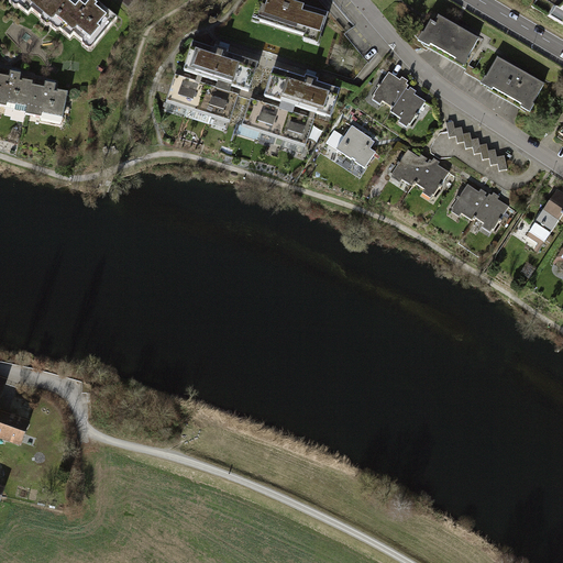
[(11,0),(8,4),(25,18),(29,12),(57,34),(62,30),(72,37),(75,34),(84,42),(83,44),(90,50),(108,29),(107,29),(116,17),(100,4),(96,10),(91,6),(83,0),(11,0)]
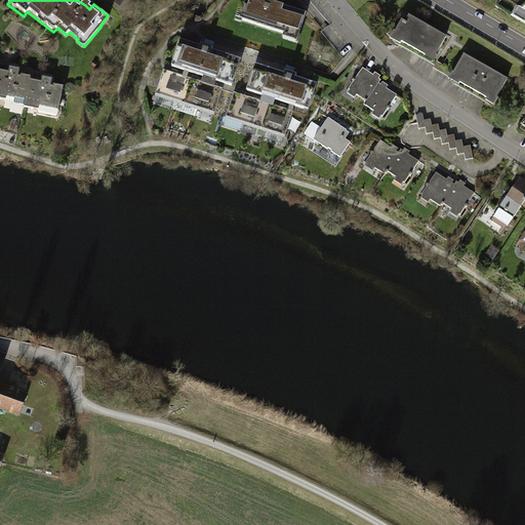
[(272,0),(246,0),(245,5),(242,5),(237,23),(285,37),(283,42),(297,46),(308,14),(279,6),(271,4),(272,0)]
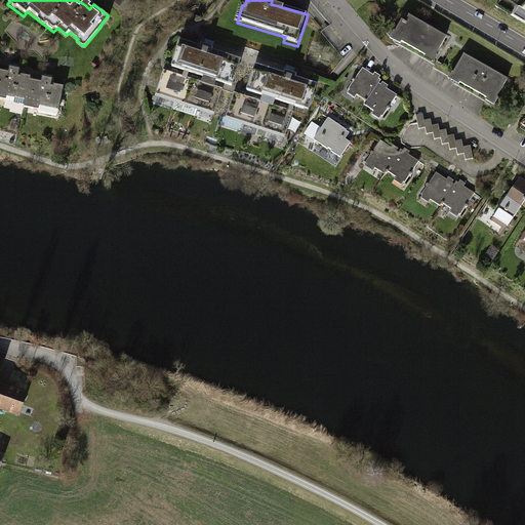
[(524,4),(522,7),(519,5),(514,14),(524,21),(524,4)]
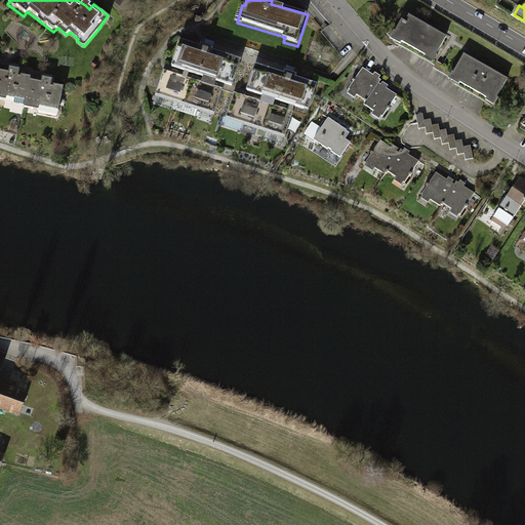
[(448,38),(406,15),(392,40),(434,64),(448,38)]
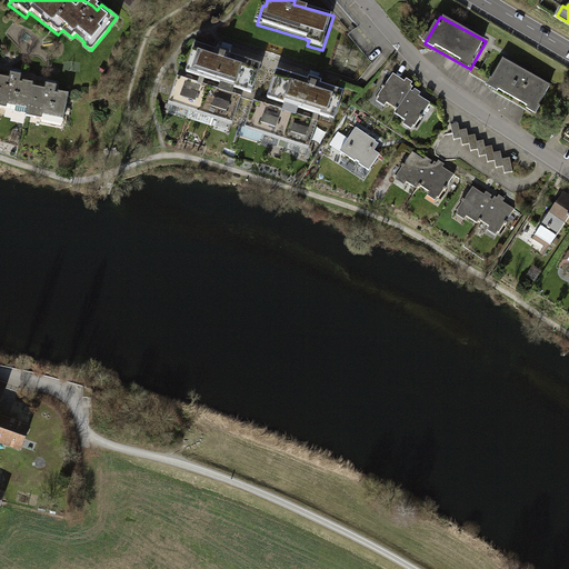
[(260,66),(195,43),(186,72),(250,95),(260,66)]
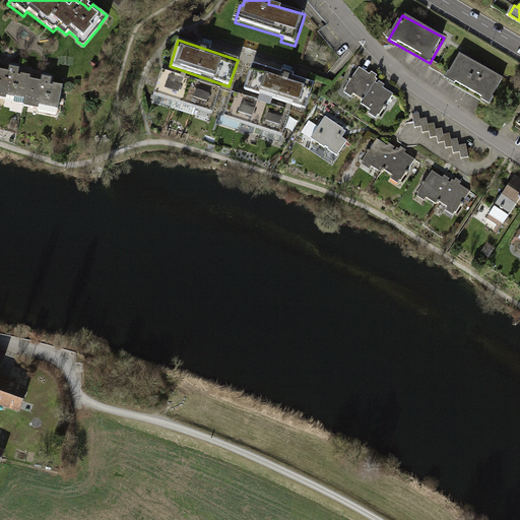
[(503,78),(459,55),(446,80),(489,104),(503,78)]
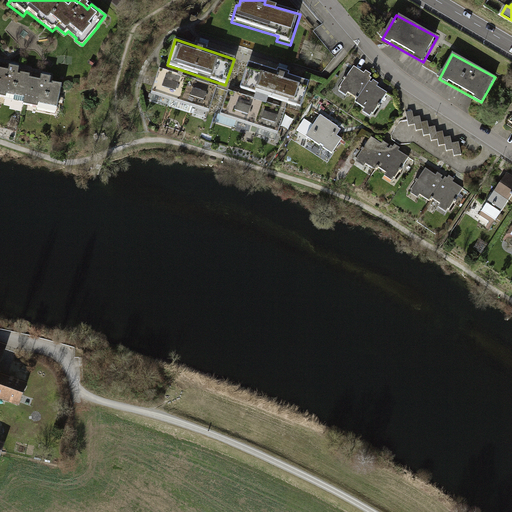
[(310,82),(248,63),(240,89),(302,108),(310,82)]
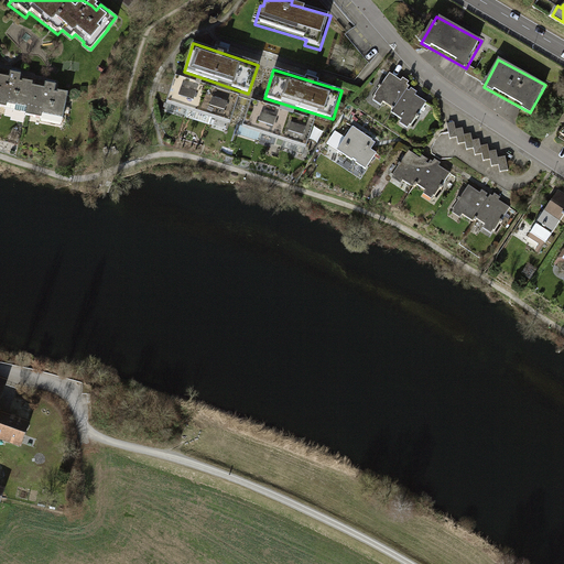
[(0,72),(0,105),(62,121),(71,90),(47,85),(12,75),(0,72)]
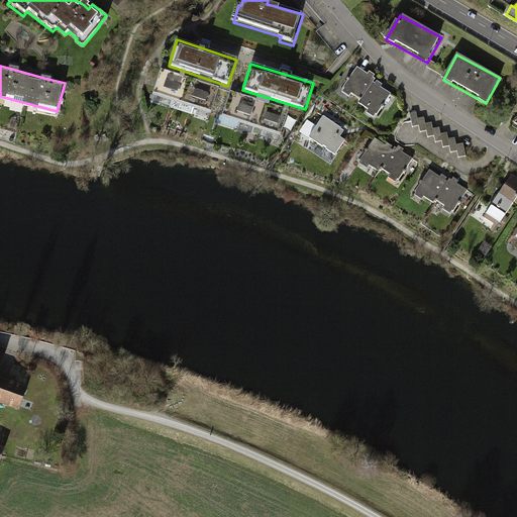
[(366,76),(356,70),(341,94),(376,117),(392,93),(378,83),(366,76)]
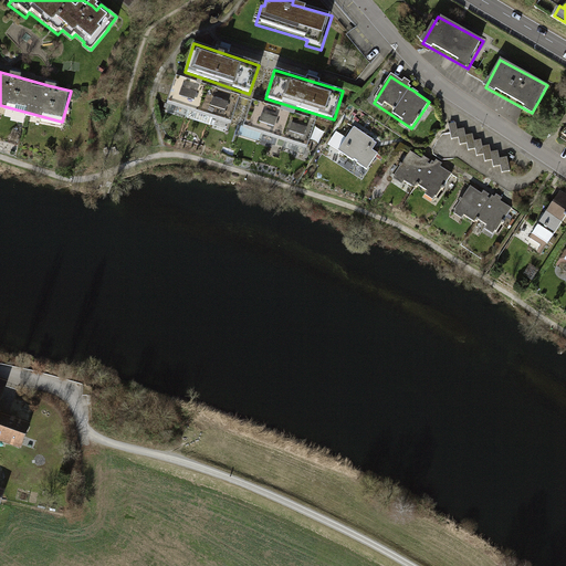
[(238,97),(177,77),(166,112),(228,132),(238,97)]
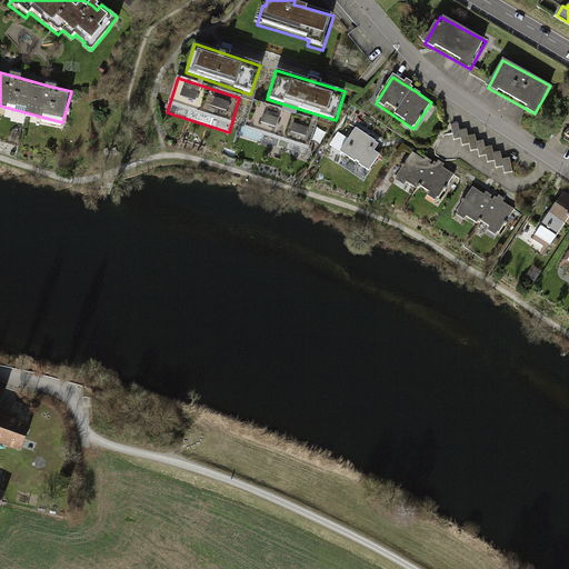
[(317,121),(253,101),(242,136),(306,156),(317,121)]
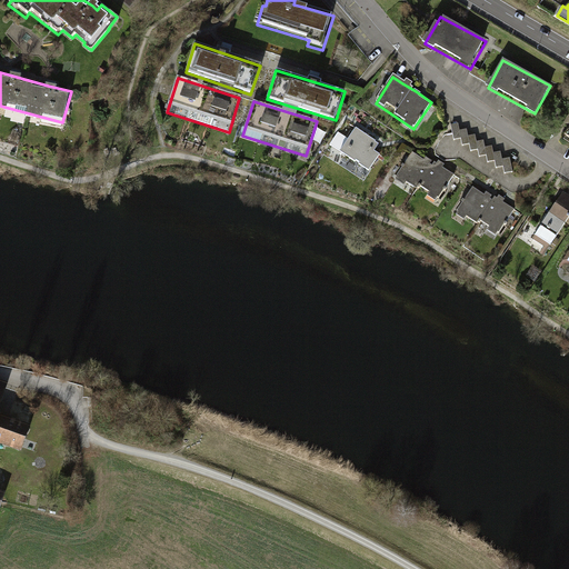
[(459,122),(450,123),(453,139),(461,138),(462,145),(470,142),(471,150),(478,149),(479,156),(487,155),(488,161),(495,160),(497,167),(503,166),(506,172),(513,171),(510,157),(502,159),(500,151),(493,152),(492,146),(486,147),(483,139),(477,141),(476,133),(469,136),(467,129),(460,130),(459,122)]
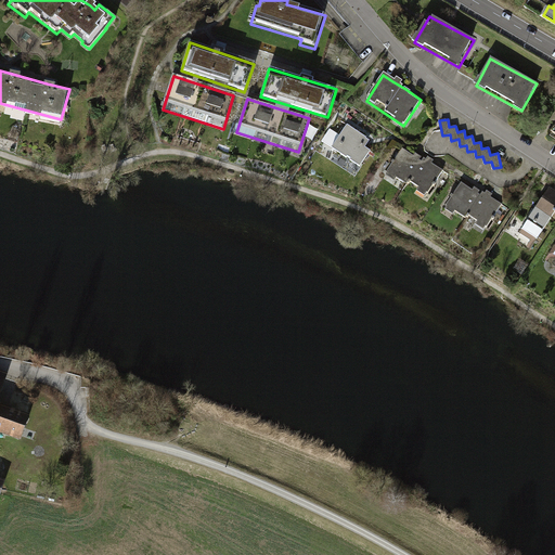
[(368,141),(346,126),(330,149),(360,170),(371,153),(363,147),(368,141)]
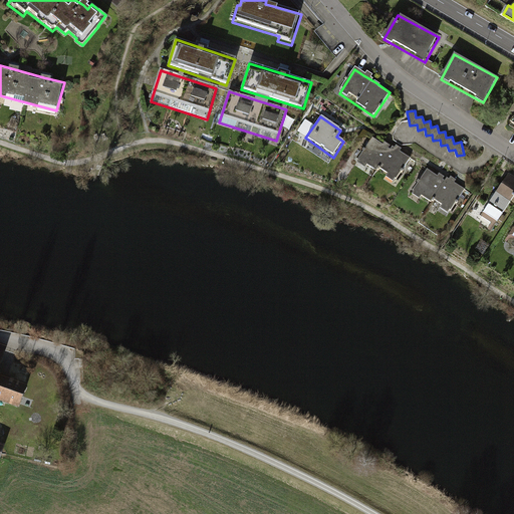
[(382,143),(374,137),(359,160),(394,182),(409,160),(399,154),(382,143)]
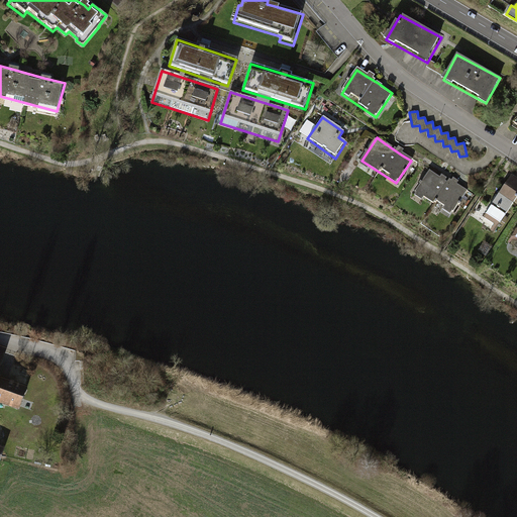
[(437,175),(429,170),(414,193),(450,216),(466,193),(456,187),(437,175)]
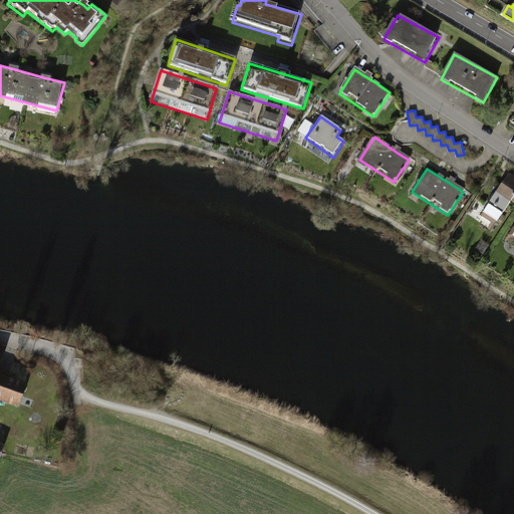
[(513,198),(513,178),(508,175),(479,215),(494,226),(513,198)]
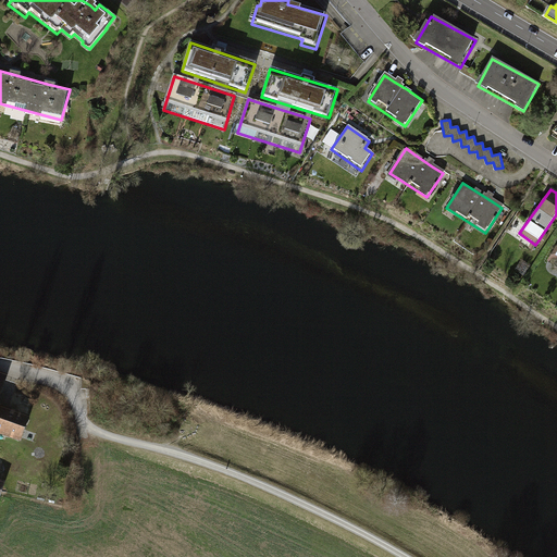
[(0,409),(0,429),(8,432),(7,435),(21,440),(28,417),(15,412),(14,415),(0,409)]
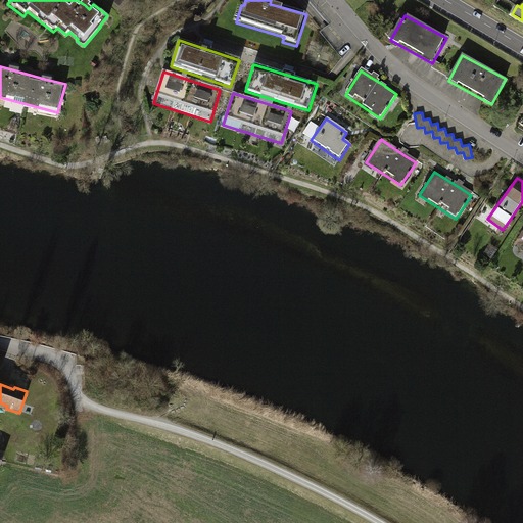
All buildings are outlined.
